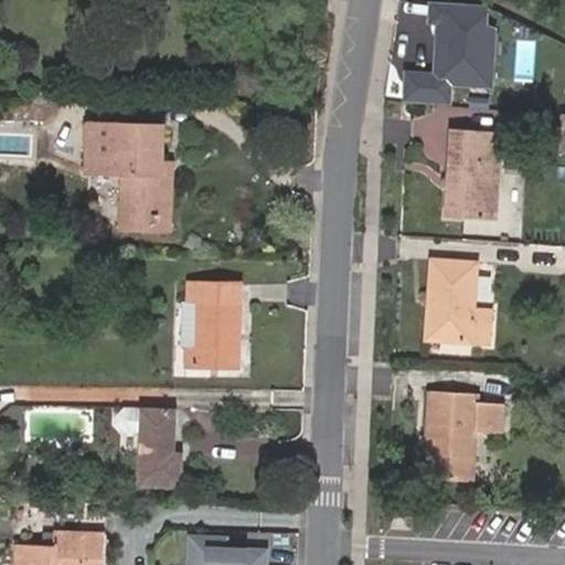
[(492,84),(494,29),(486,25),(487,4),(434,1),(433,20),(440,21),(437,81),(492,84)]
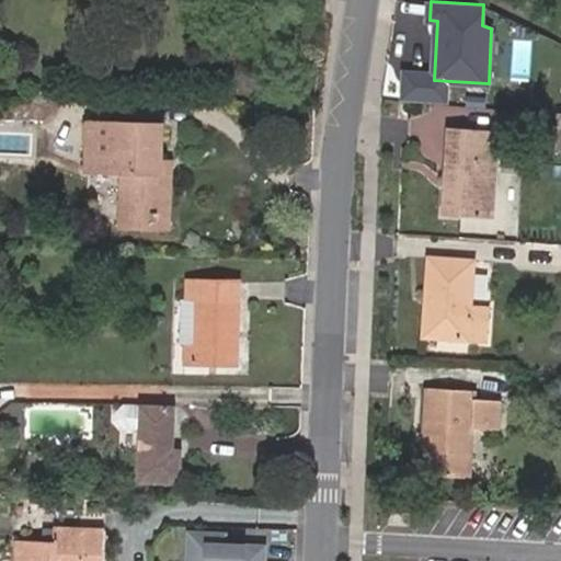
[(450,184),(443,183),(441,213),(461,214),(494,218),(497,169),(501,128),(446,124),(444,174),(451,174),(450,184)]
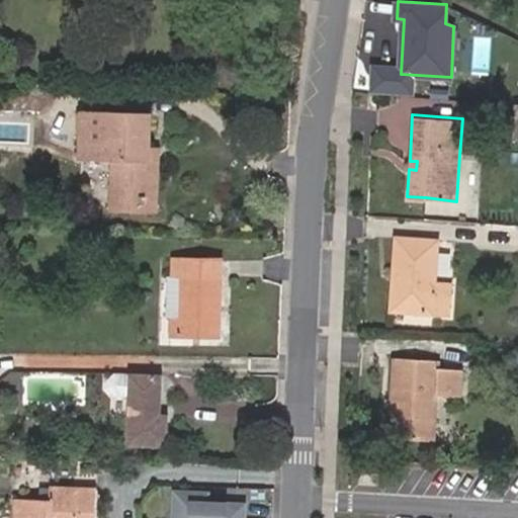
[(112,197),(154,199),(156,152),(148,152),(149,117),(80,115),(78,159),(112,160),(112,197)]
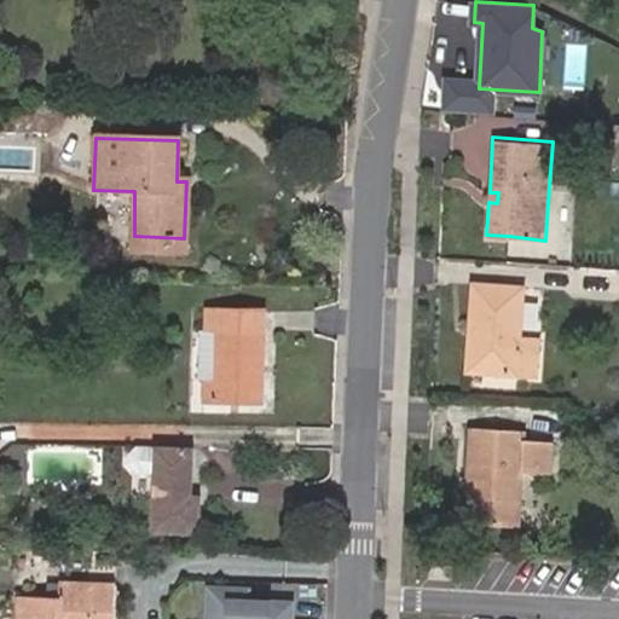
[(184,254),(184,238),(134,236),(134,252),(184,254)]
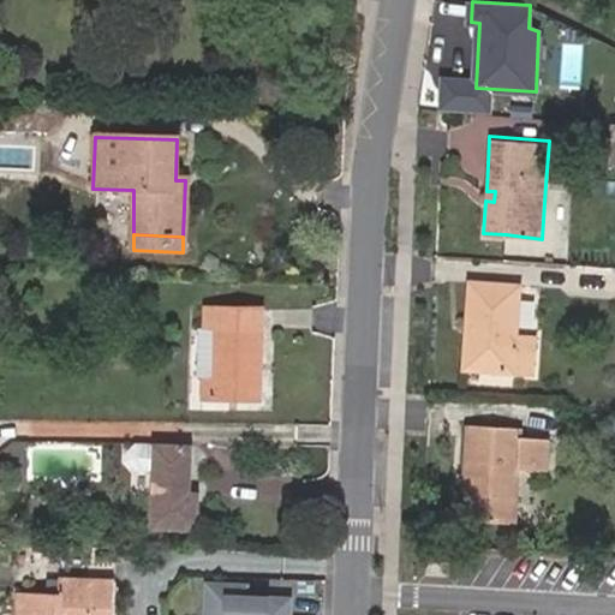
[(471,330),(464,330),(461,371),(535,375),(538,334),(519,333),(523,282),(467,278),(465,321),(471,321),(471,330)]
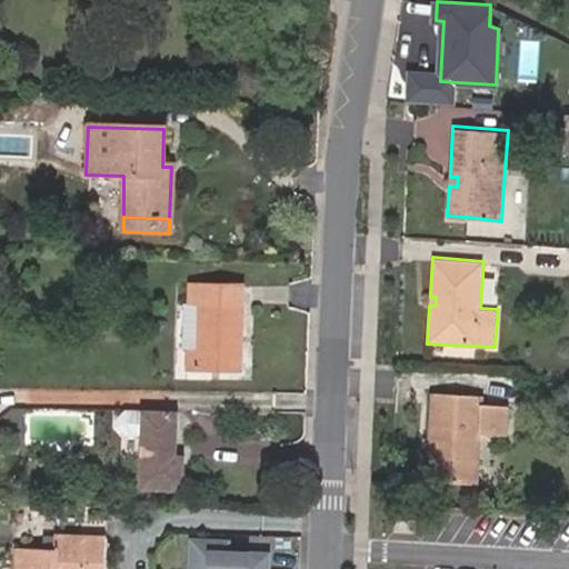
[(200,349),(188,349),(188,369),(246,370),(249,281),(190,281),(190,303),(201,303),(200,316),(200,349)]
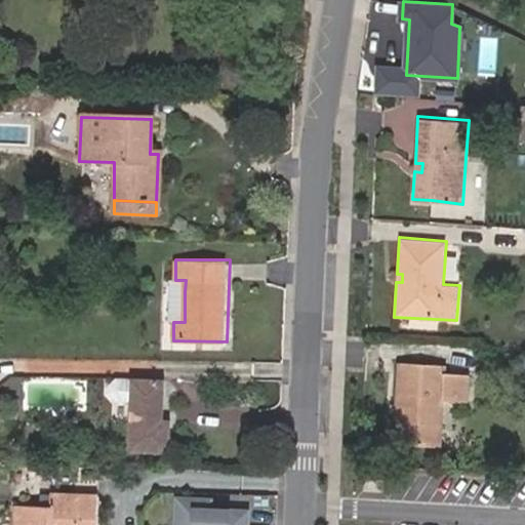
[(170,322),(173,322),(185,322),(185,291),(186,280),(175,280),(171,280),(170,322)]
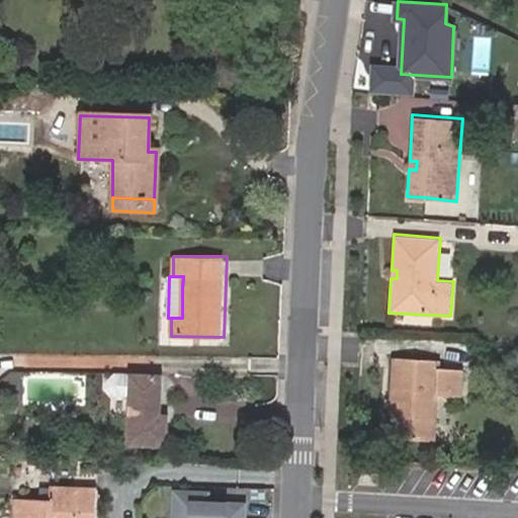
[(441,359),(393,356),(386,438),(436,440),(438,419),(439,395),(462,396),(464,370),(441,366),(441,359)]
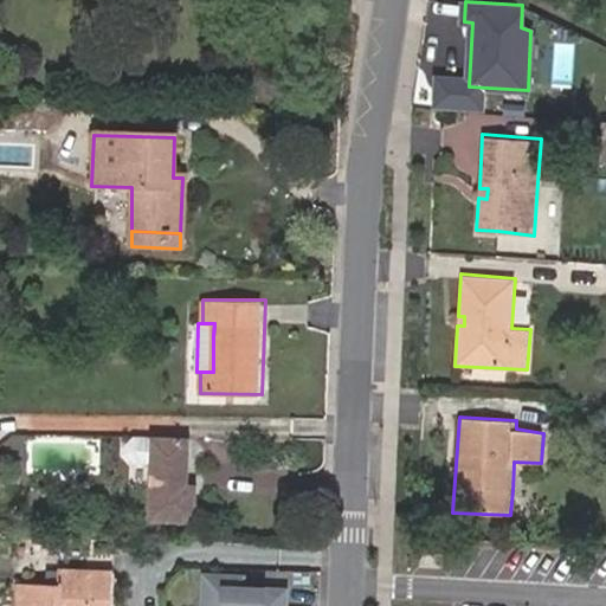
[(150,436),(130,433),(128,459),(147,462),(150,436)]
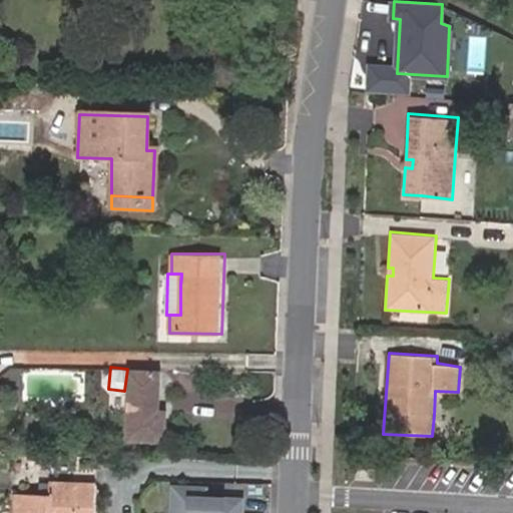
[(125,440),(164,441),(165,409),(159,408),(160,369),(128,368),(125,440)]
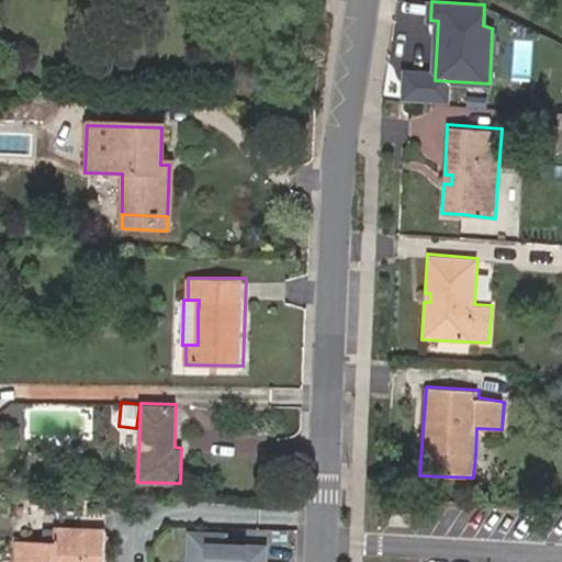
[(107,561),(109,527),(57,525),(55,540),(18,540),(17,561),(107,561)]
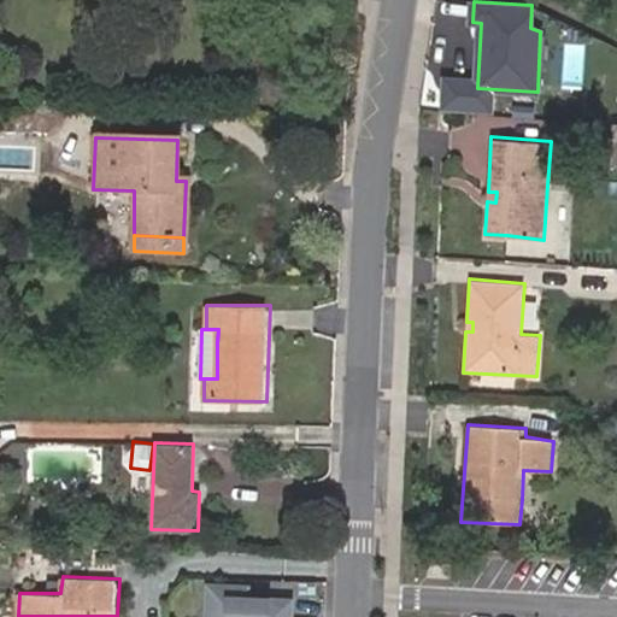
[(244,601),(245,589),(209,588),(207,612),(227,612),(228,600),(244,601)]
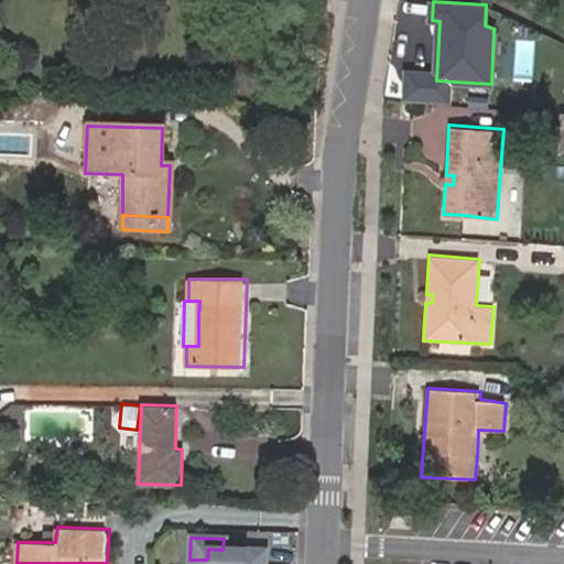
[(262,563),(263,551),(223,550),(208,549),(207,560),(190,560),(188,563),(262,563)]
